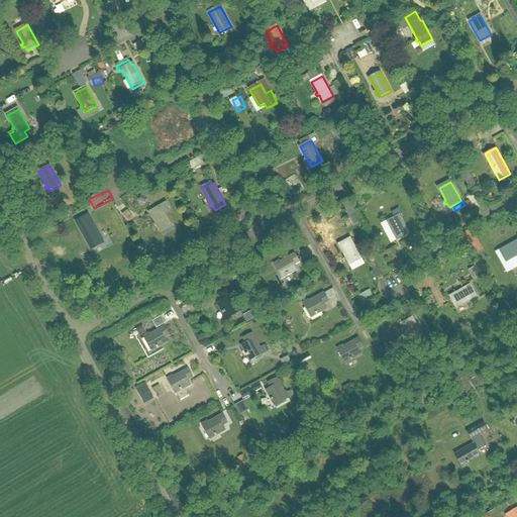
[(161,232),(172,226),(165,213),(170,210),(167,204),(162,207),(161,206),(149,212),(156,223),(153,224),(154,226),(158,225),(161,232)]
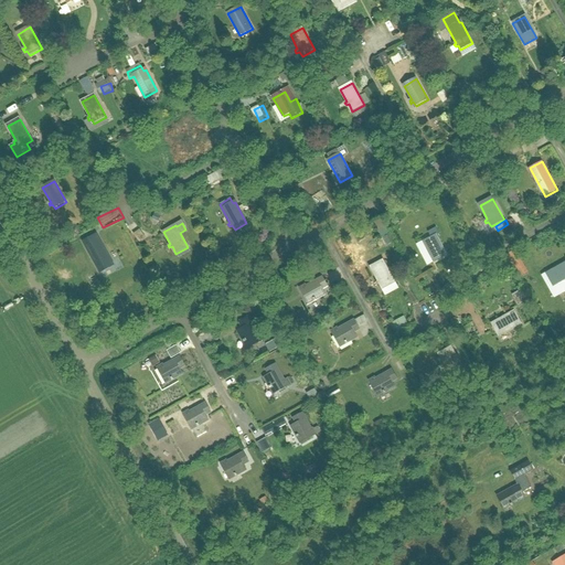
[(96,236),(84,243),(100,273),(113,266),(96,236)]
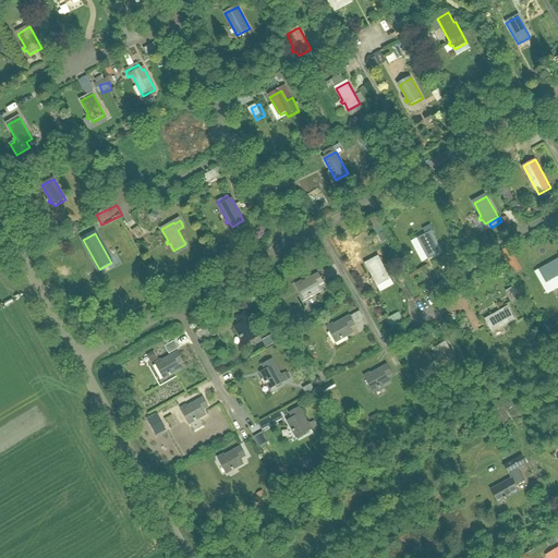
[(428,258),(441,252),(431,233),(419,240),(428,258)]
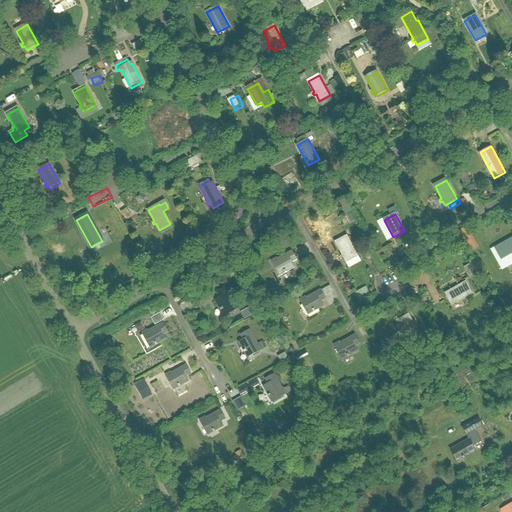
[(347,262),(358,256),(348,236),(336,242),(343,255),(341,257),(342,259),(344,257),(347,262)]
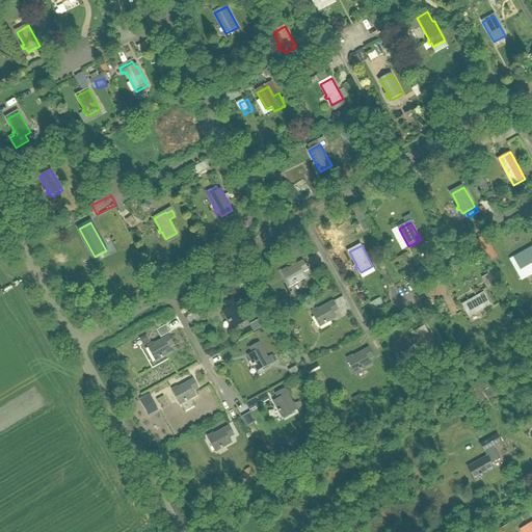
[(522,269),(531,263),(531,248),(515,258),(522,269)]
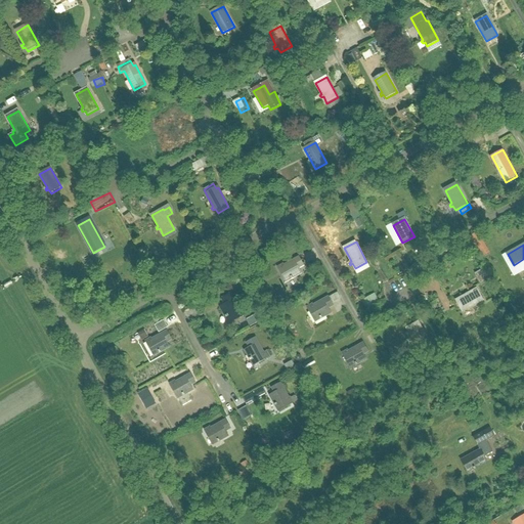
[(299,269),(304,266),(299,258),(285,266),(284,265),(278,268),(282,277),(285,276),(287,280),(291,278),(292,279),(302,273),(299,269)]
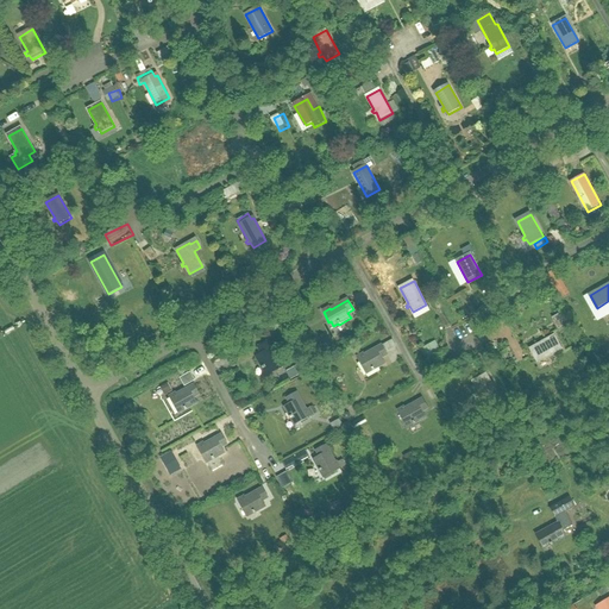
[(539,362),(562,350),(554,337),(532,350),(539,362)]
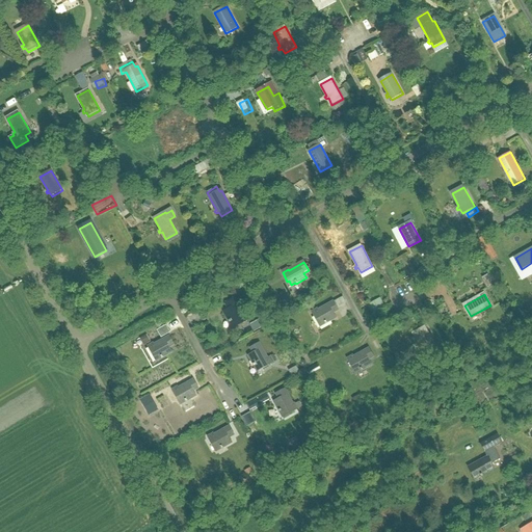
[(239,325),(248,320),(245,314),(243,315),(235,299),(227,304),(229,310),(224,313),(230,323),(232,322),(234,326),(238,323),(239,325)]
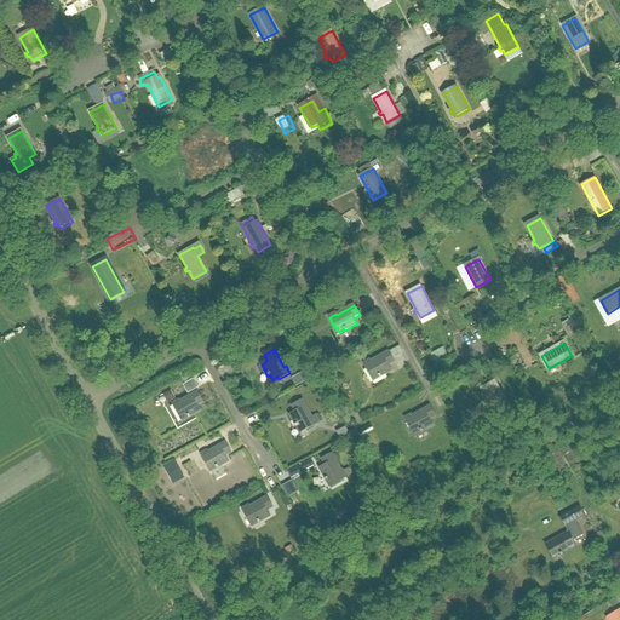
[(389,366),(395,362),(389,351),(371,362),(371,361),(363,365),(369,375),(372,374),(374,379),(379,377),(380,378),(392,371),(389,366)]
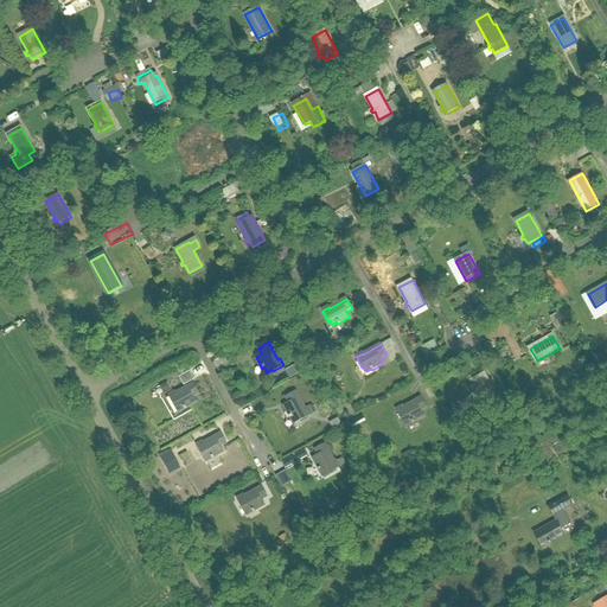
[(294,378),(302,374),(300,368),(291,372),(294,378)]
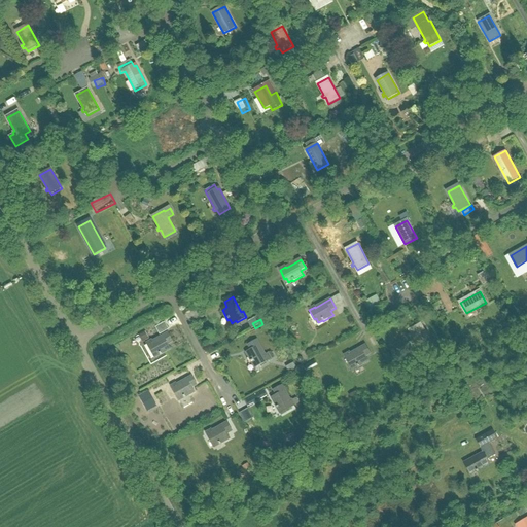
[(420,349),(431,343),(421,324),(410,330),(420,349)]
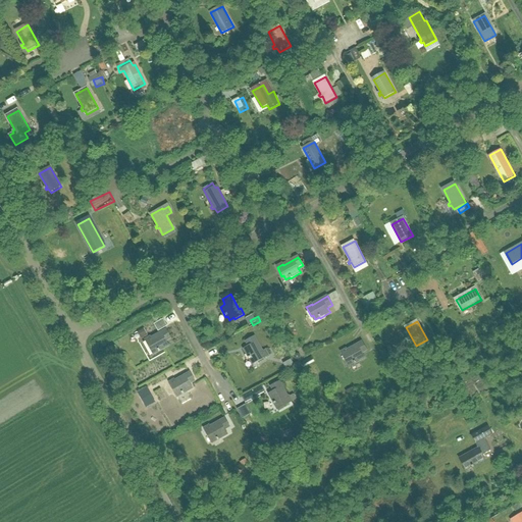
[(166,342),(171,338),(166,330),(152,338),(151,337),(145,341),(150,350),(152,349),(154,353),(158,351),(159,352),(169,347),(166,342)]
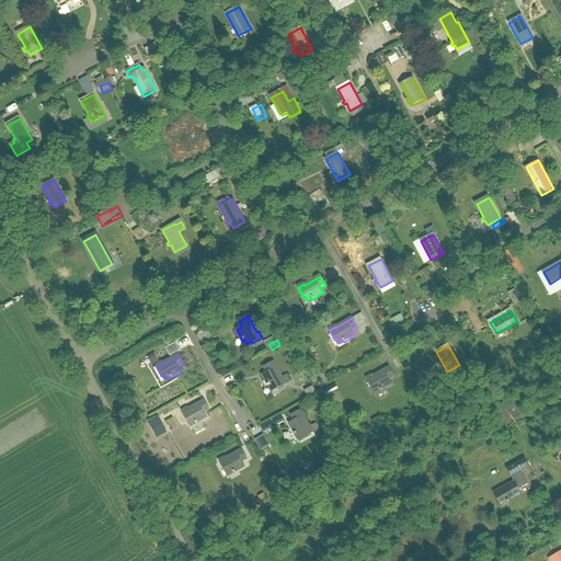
[(277,389),(287,384),(293,380),(289,375),(283,378),(274,362),(264,367),(267,373),(262,375),(268,387),(270,386),(272,390),(276,387),(277,389)]
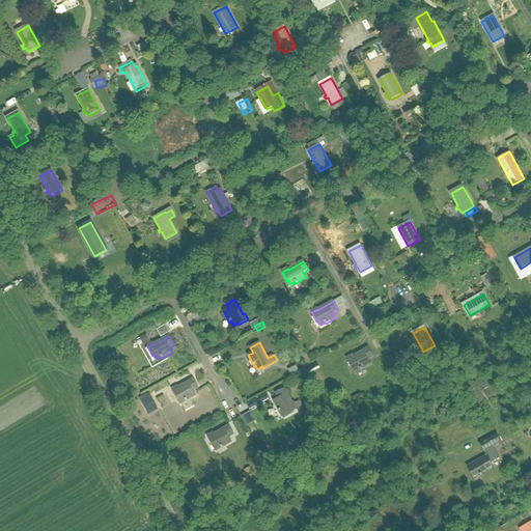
[(373,357),(368,347),(354,357),(353,356),(346,359),(352,368),(354,367),(356,371),(360,369),(361,370),(371,364),(368,360),(373,357)]
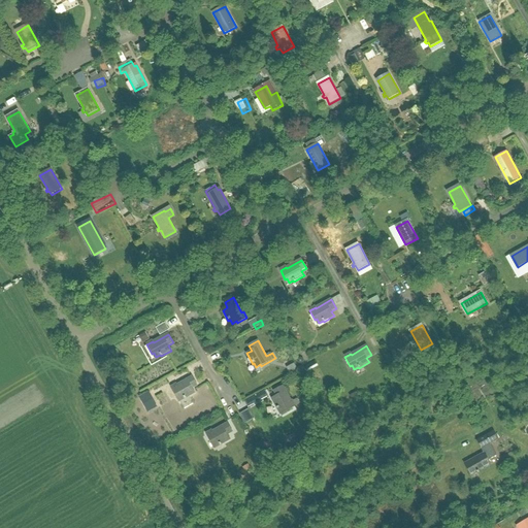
[(177,396),(180,400),(184,398),(185,399),(195,393),(193,389),(197,386),(193,377),(177,386),(176,385),(171,388),(176,397),(177,396)]
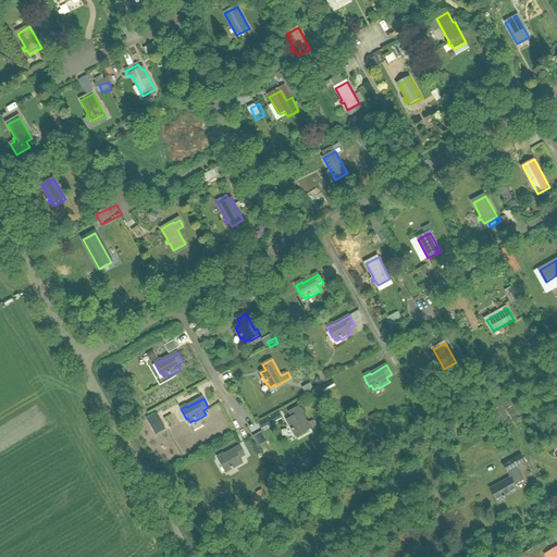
[(302,434),(312,429),(317,426),(313,420),(309,423),(307,423),(298,408),(289,412),(292,418),(287,421),(293,432),(295,431),(297,435),(301,433),(302,434)]
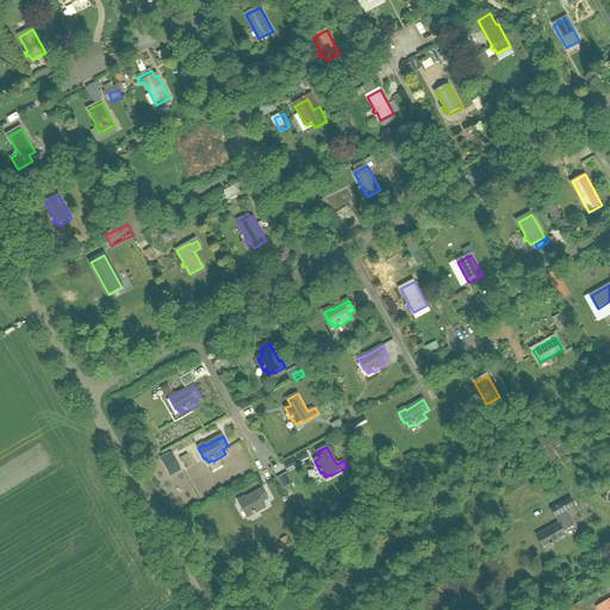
[(167,458),(176,474),(185,470),(174,453),(167,458)]
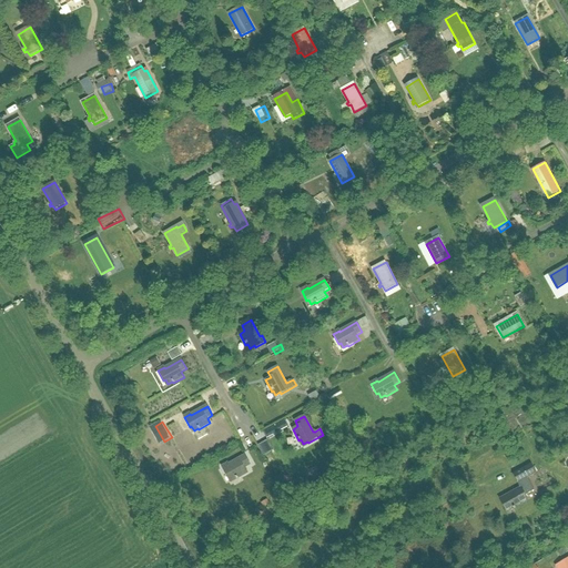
[(245,468),(251,465),(245,456),(229,465),(229,464),(222,467),(227,477),(229,476),(232,480),(236,478),(236,479),(249,474),(245,468)]
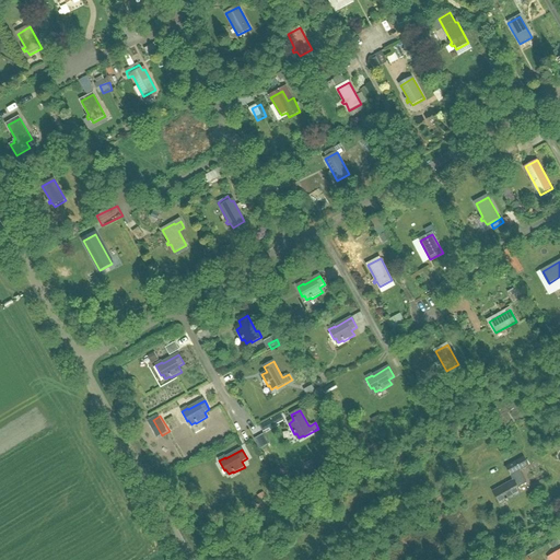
[(521,493),(517,488),(526,483),(520,470),(528,466),(524,457),(505,467),(513,480),(492,491),(500,505),(521,493)]
